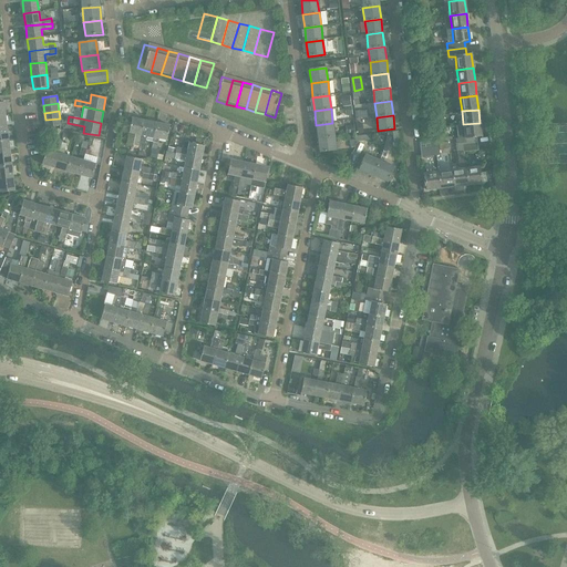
[(60,119),(45,120),(47,127),(60,126),(60,119)]
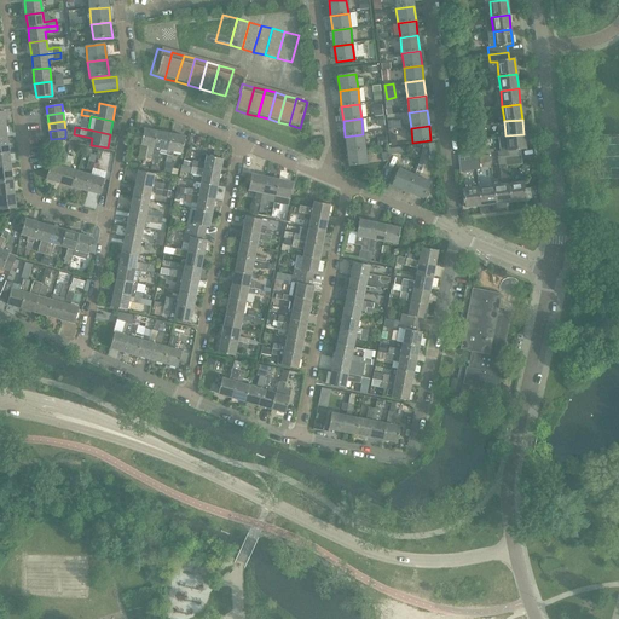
[(146,158),(152,161),(158,132),(144,129),(140,145),(149,146),(146,158)]
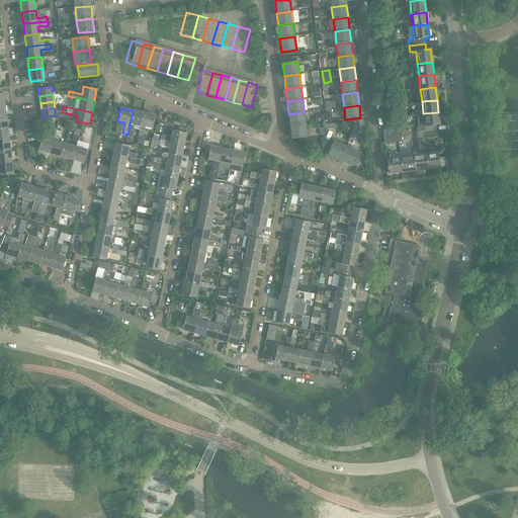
[(133,110),(127,135),(127,137),(132,138),(135,124),(141,126),(144,112),(133,110)]
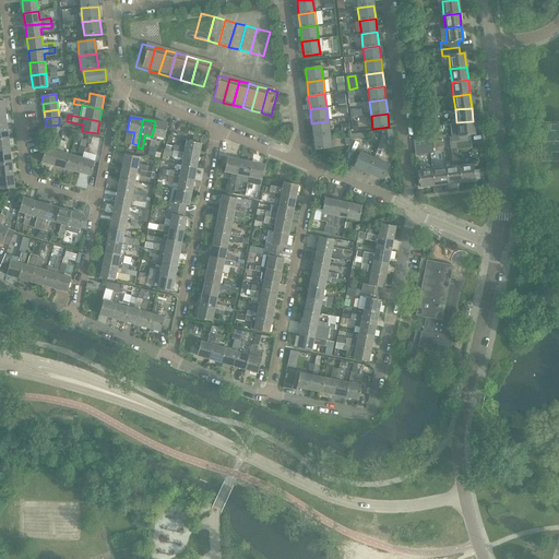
[(155,121),(152,137),(152,141),(156,141),(156,137),(165,139),(167,123),(155,121)]
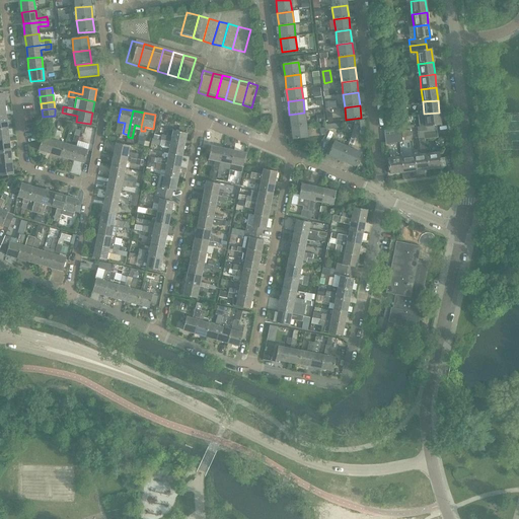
[(289,115),(291,127),(306,125),(304,113),(289,115)]
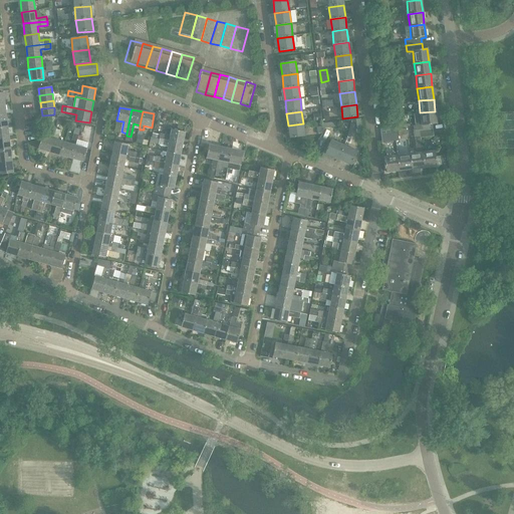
[(435,111),(420,112),(422,125),(414,126),(414,132),(432,130),(432,124),(437,123),(435,111)]
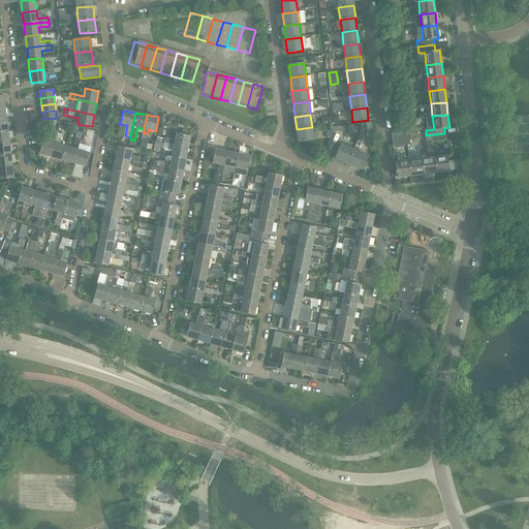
[(312,127),(297,129),(298,143),(313,141),(312,127)]
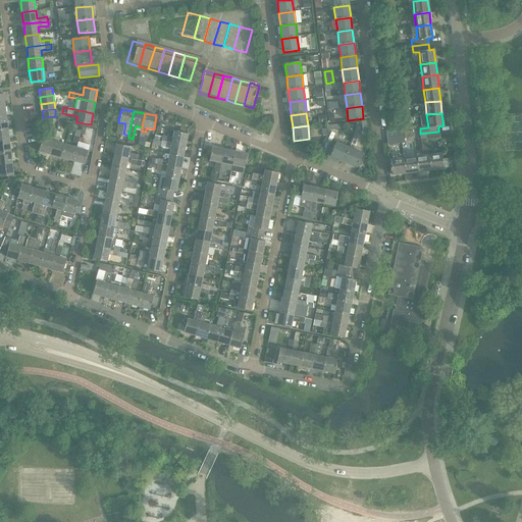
[(0,129),(0,141),(9,141),(7,128),(0,129)]
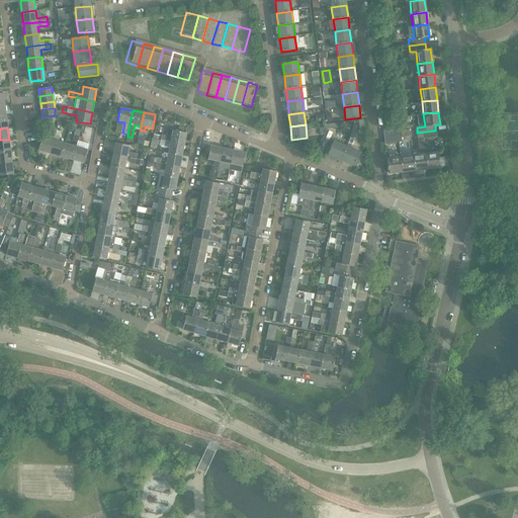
[(38,150),(51,154),(57,131),(57,130),(52,128),(49,139),(42,137),(38,150)]
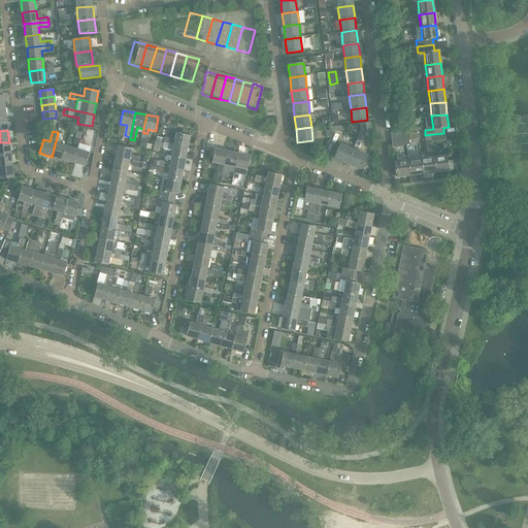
[(391,134),(392,140),(408,138),(407,132),(391,134)]
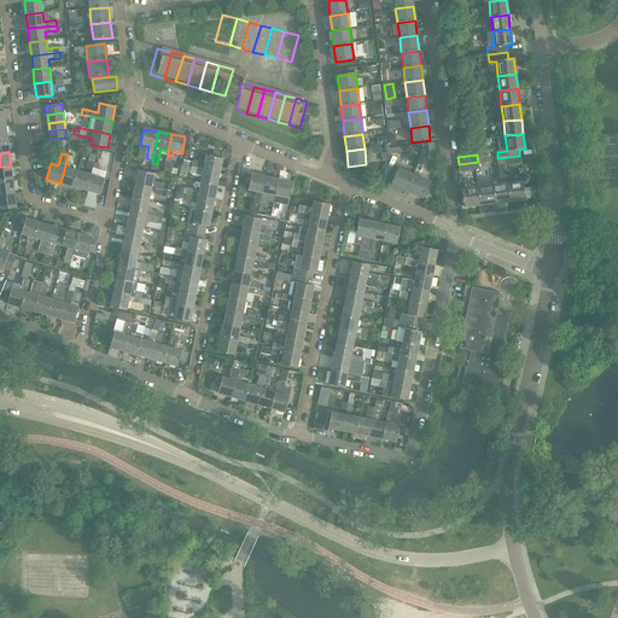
[(60,184),(74,187),(77,172),(70,169),(73,157),(68,156),(60,184)]
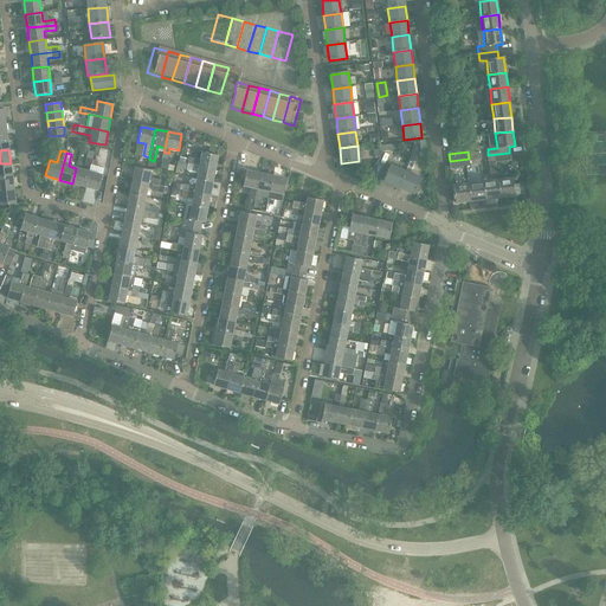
[(194,166),(216,169),(218,156),(202,153),(201,160),(197,159),(194,166)]
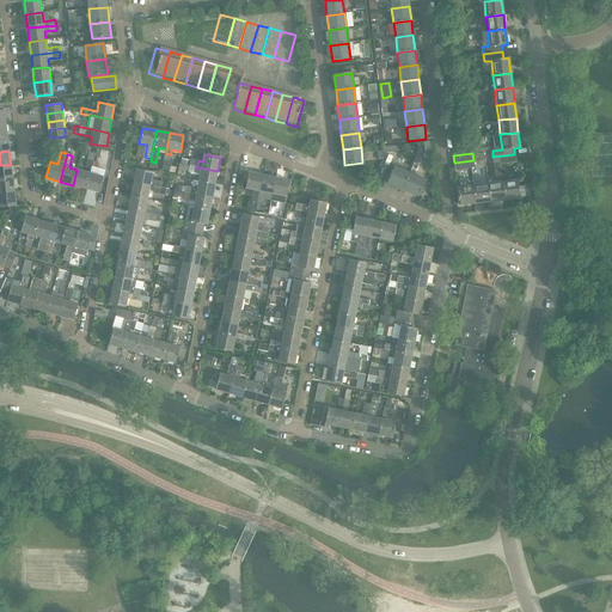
[(515,163),(514,154),(493,157),(494,165),(495,165),(501,164),(515,163)]
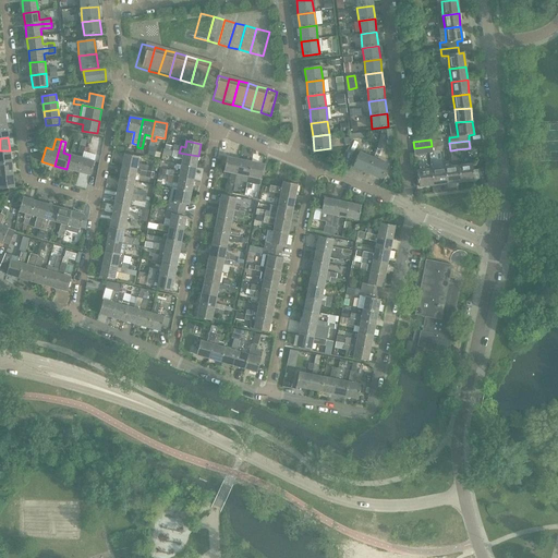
[(432,146),(414,148),(415,155),(433,153),(432,146)]
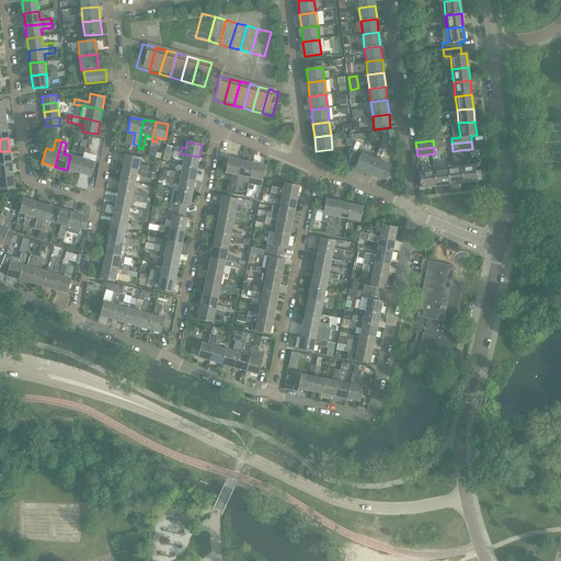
[(447,169),(449,185),(464,183),(461,167),(459,150),(454,151),(456,168),(447,169)]
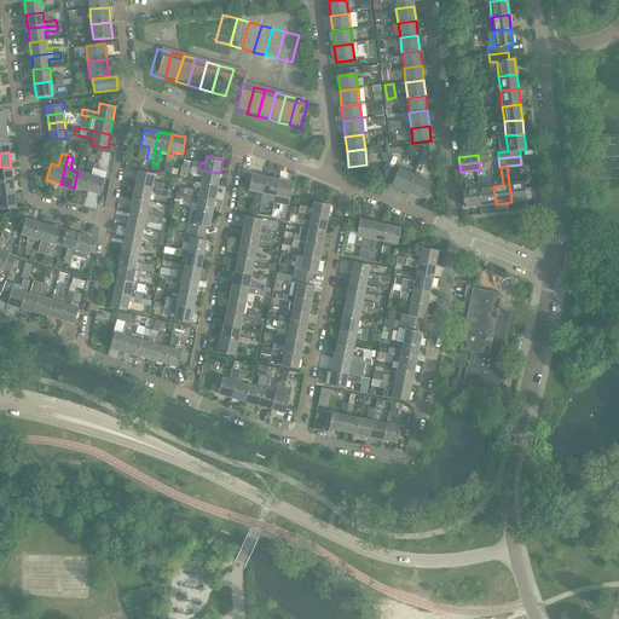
[(11,167),(0,167),(0,181),(12,180),(11,167)]
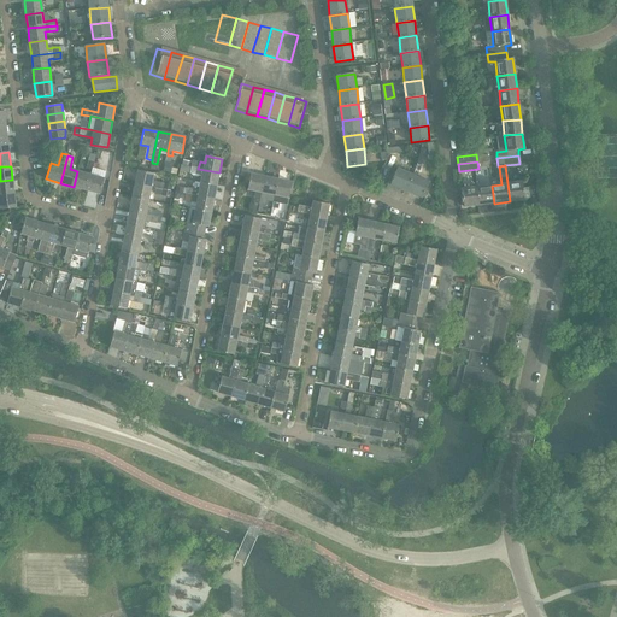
[(201,176),(200,183),(217,186),(219,172),(198,169),(192,168),(191,174),(201,176)]
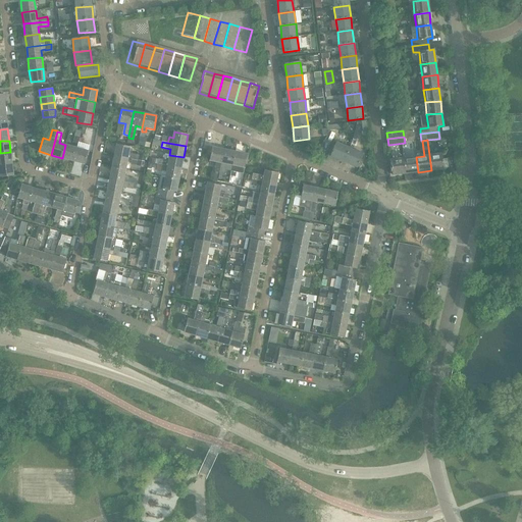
[(330,156),(344,162),(350,148),(336,143),(330,156)]
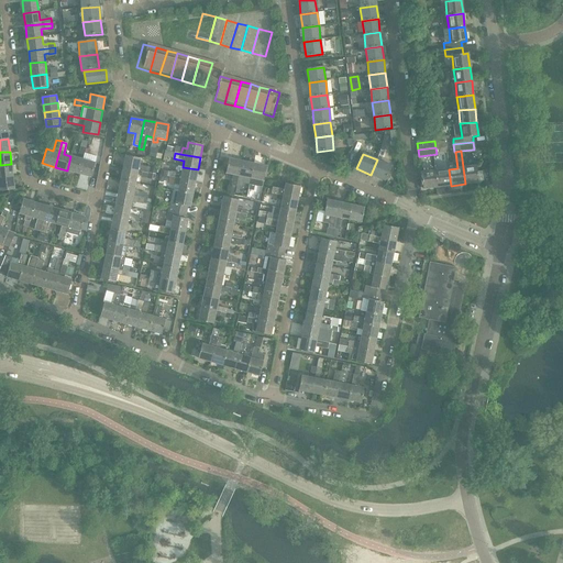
[(123,168),(138,170),(148,173),(150,167),(139,165),(141,158),(125,155),(123,168)]
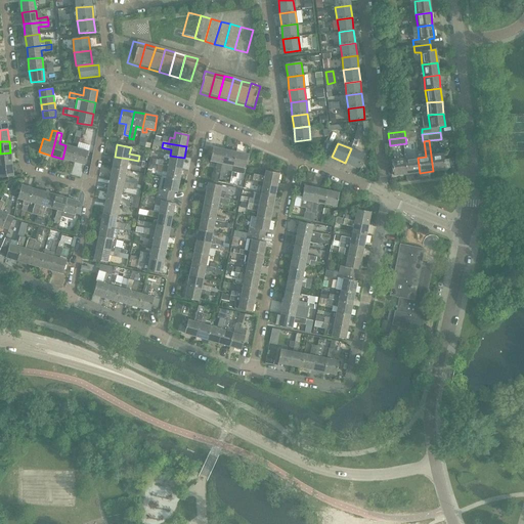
[(66,145),(62,159),(73,162),(77,148),(66,145)]
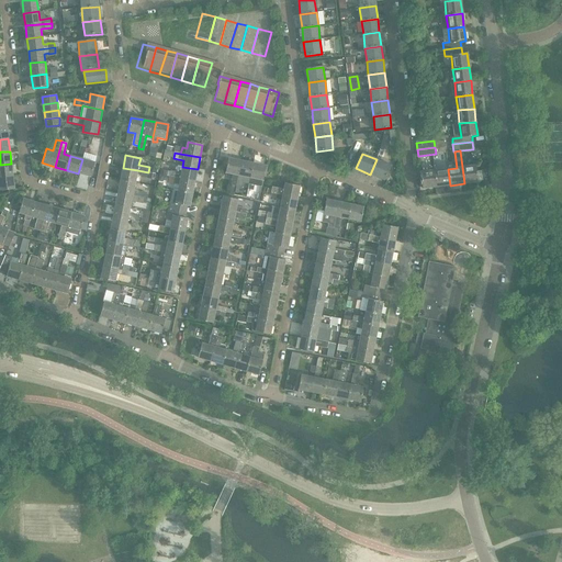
[(232,186),(236,187),(242,161),(228,158),(225,173),(233,175),(232,186)]
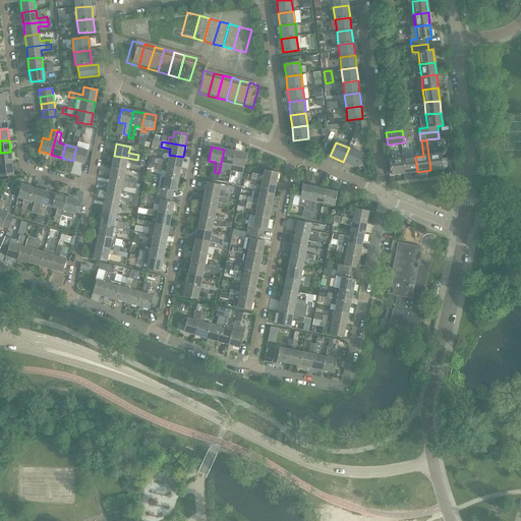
[(76,148),(72,161),(84,164),(88,151),(76,148)]
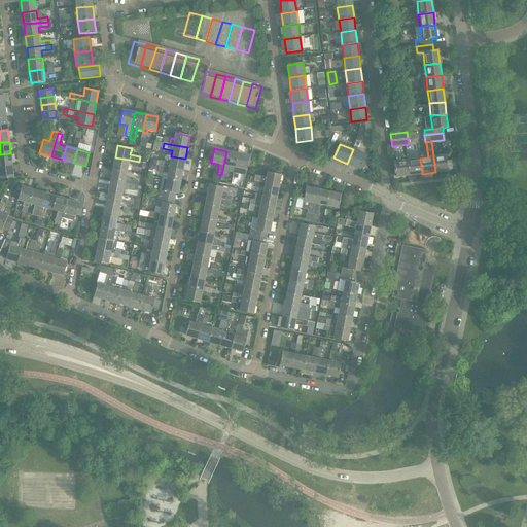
[(353,149),(347,164),(360,169),(366,155),(353,149)]
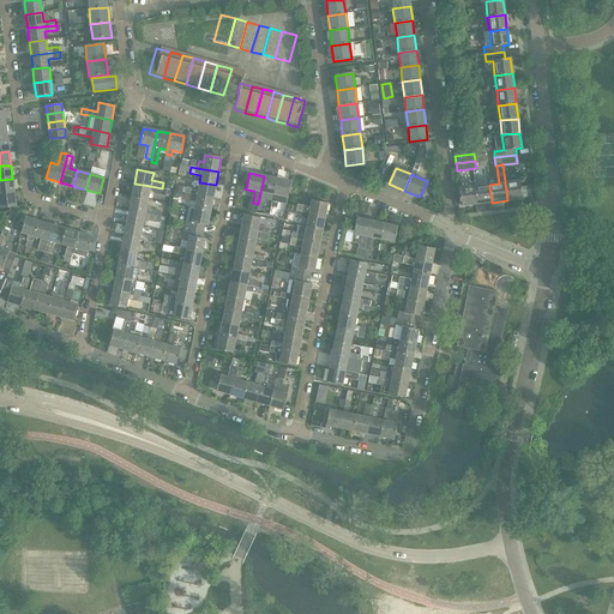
[(264,176),(258,204),(265,205),(266,200),(272,202),(277,179),(264,176)]
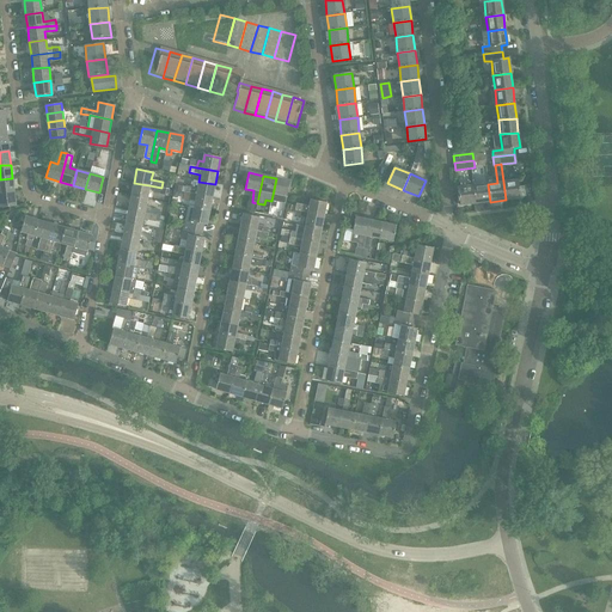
[(0,179),(0,193),(14,191),(12,178),(0,179)]
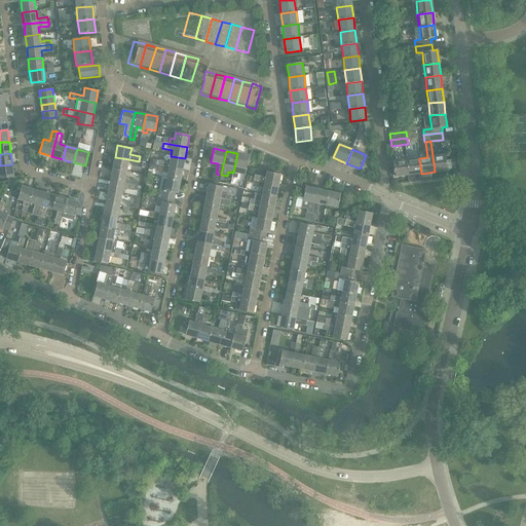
[(237,153),(233,173),(246,175),(249,155),(237,153)]
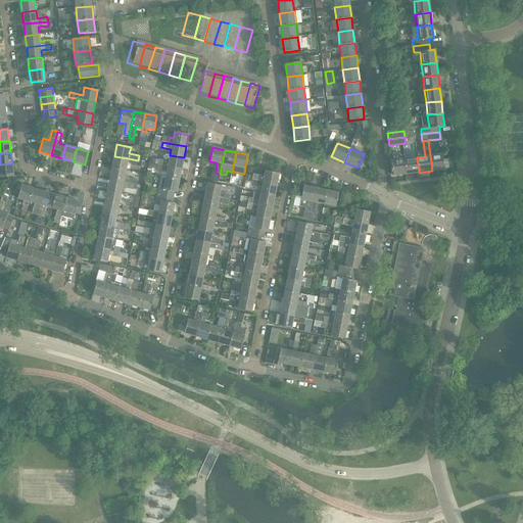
[(430,155),(432,171),(444,170),(442,154),(430,155)]
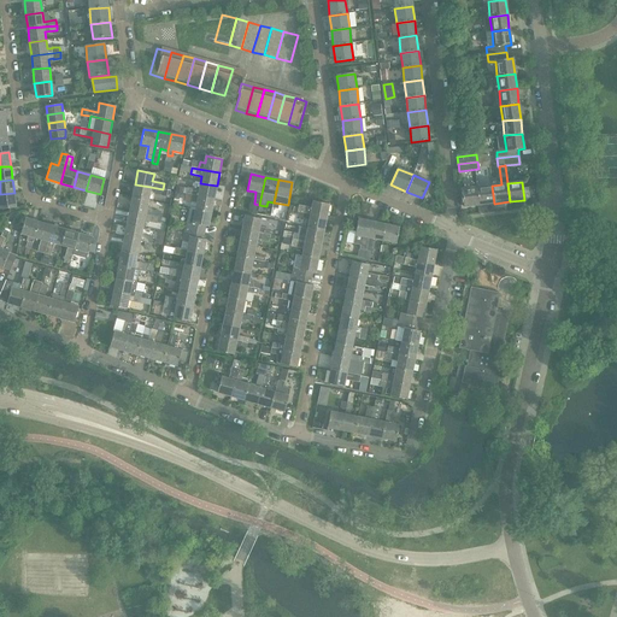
[(188,188),(187,194),(213,200),(217,186),(200,183),(199,191),(188,188)]
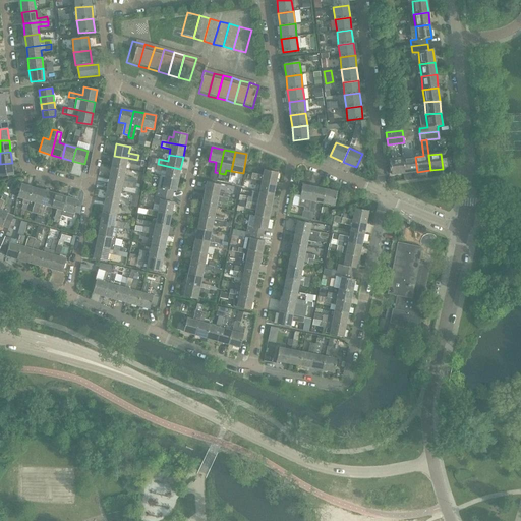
[(112,167),(125,170),(127,158),(114,156),(112,167)]
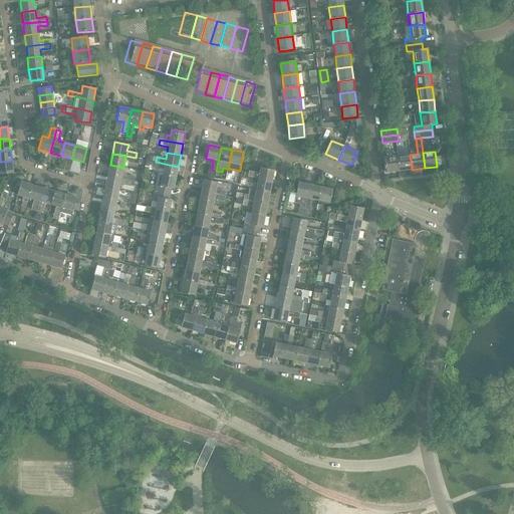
[(398,156),(400,171),(412,170),(410,155),(398,156)]
